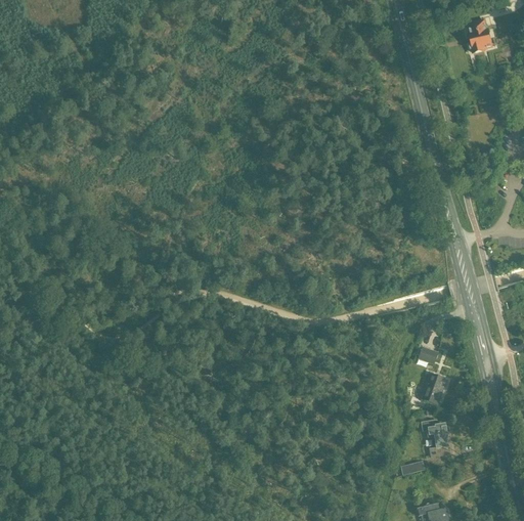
[(486,28),(484,18),(469,23),(470,31),(470,32),(472,42),(471,42),(470,44),(470,46),(473,47),(473,51),(483,48),(483,47),(491,45),(487,27),(486,28)]
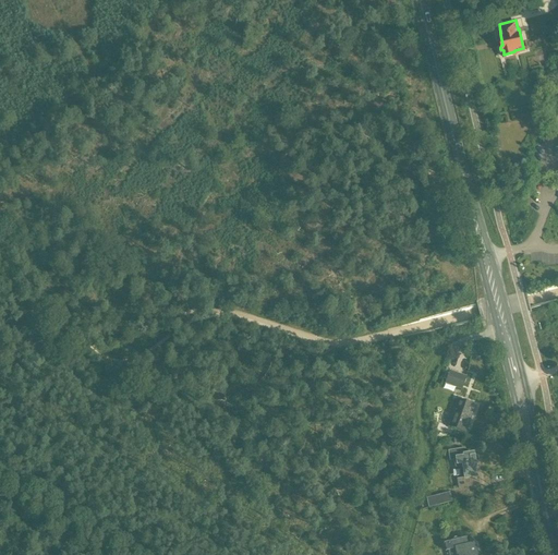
[(445,379),(462,385),(468,372),(450,365),(445,379)]
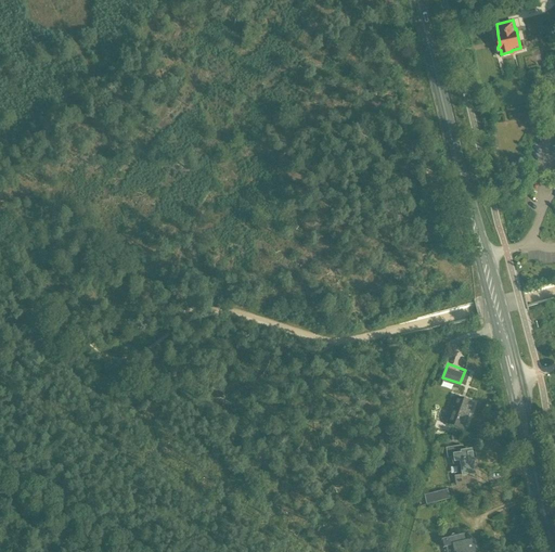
[(470,409),(473,400),(454,395),(450,407),(451,408),(447,422),(460,426),(466,407),(470,409)]
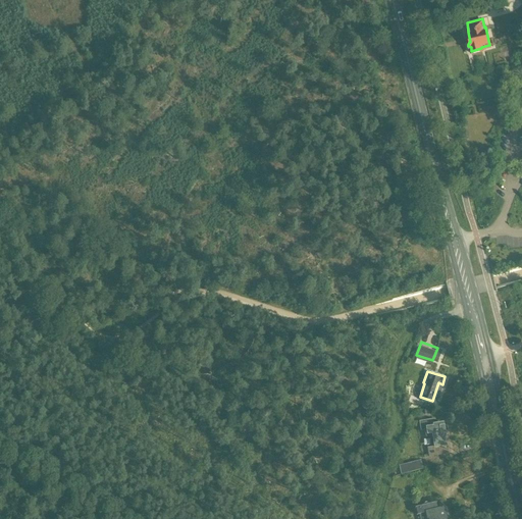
[(445,433),(444,431),(445,431),(446,430),(447,429),(447,428),(447,427),(447,426),(447,425),(446,425),(446,424),(445,424),(444,423),(442,423),(442,421),(436,422),(436,421),(436,420),(436,419),(435,418),(434,418),(434,417),(433,417),(432,417),(416,419),(417,427),(421,426),(422,434),(432,432),(434,445),(427,446),(429,454),(447,451),(444,434),(445,433)]
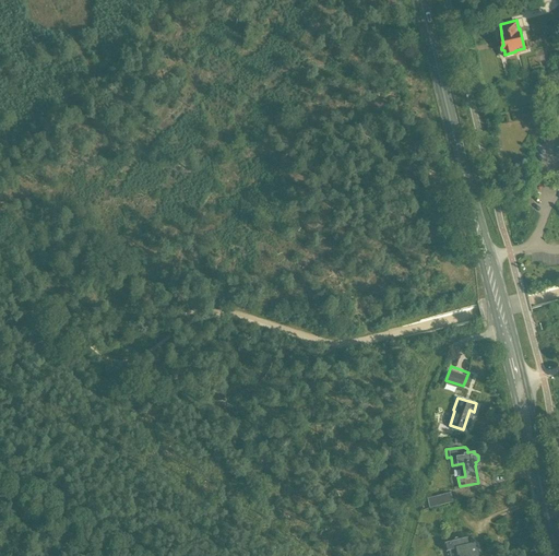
[(451,491),(427,496),(429,506),(453,499),(451,491)]
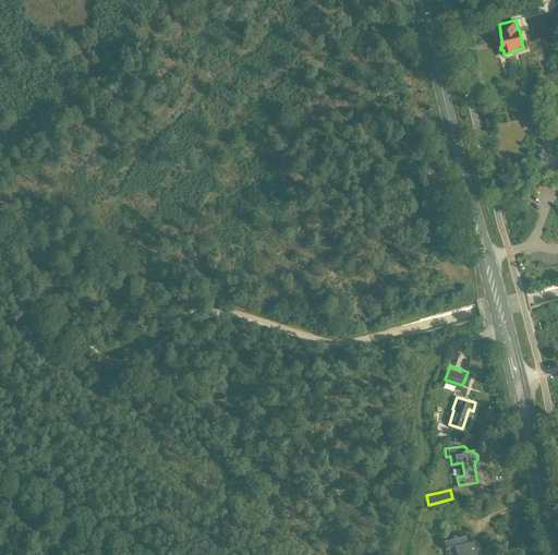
[(452,539),(444,541),(445,549),(448,549),(449,554),(480,554),(477,544),(474,545),(473,541),(468,542),(465,535),(457,538),(457,537),(456,535),(455,535),(453,537),(452,538),(452,539)]
